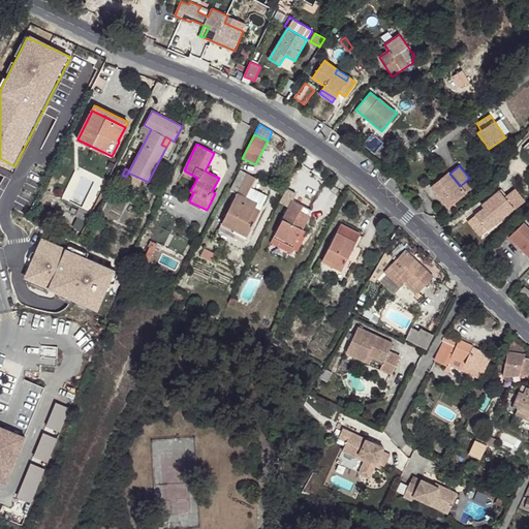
[(244,243),(268,195),(251,187),(256,178),(241,169),(230,190),(237,193),(218,229),(244,243)]
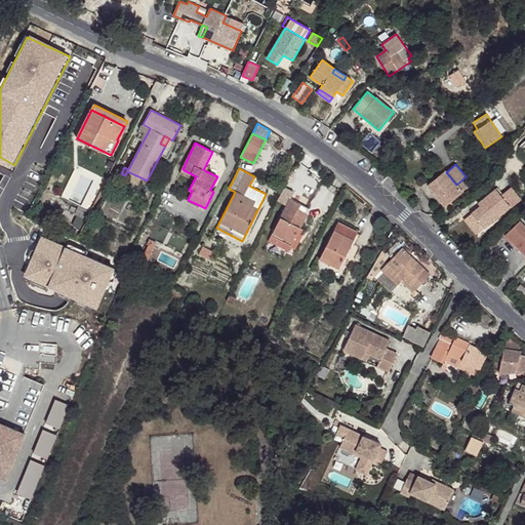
[(137,184),(140,177),(127,171),(125,175),(124,177),(137,184)]
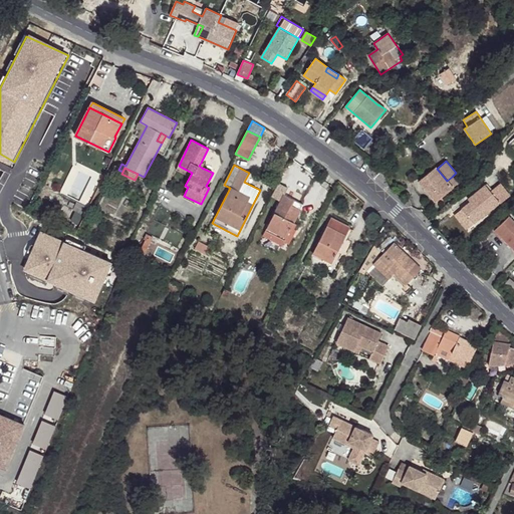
[(419,181),(436,201),(458,183),(452,177),(447,181),(437,169),(436,168),(419,181)]
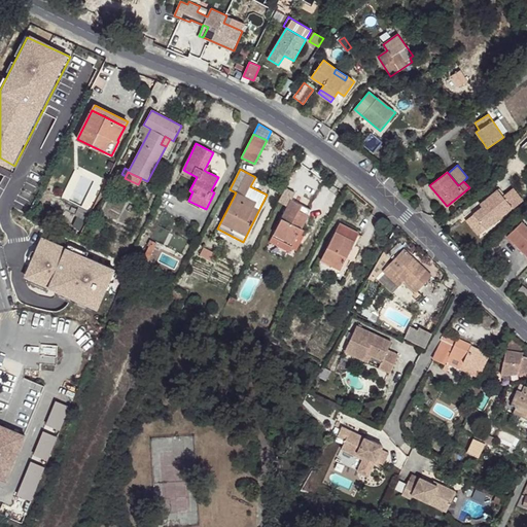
[(503,197),(512,207),(522,199),(513,188),(503,197)]
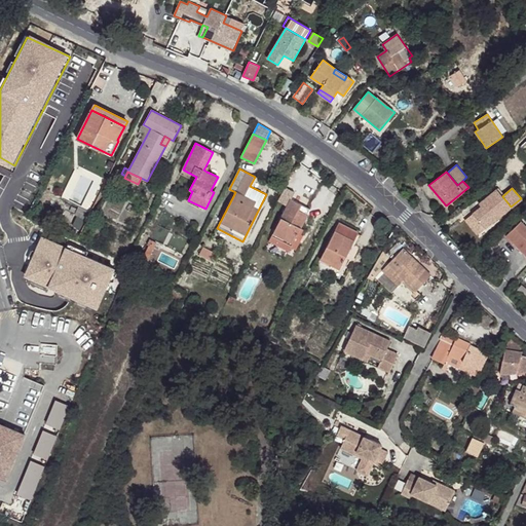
[(473,214),(485,229),(511,207),(502,196),(496,189),(484,199),(486,202),(473,214)]
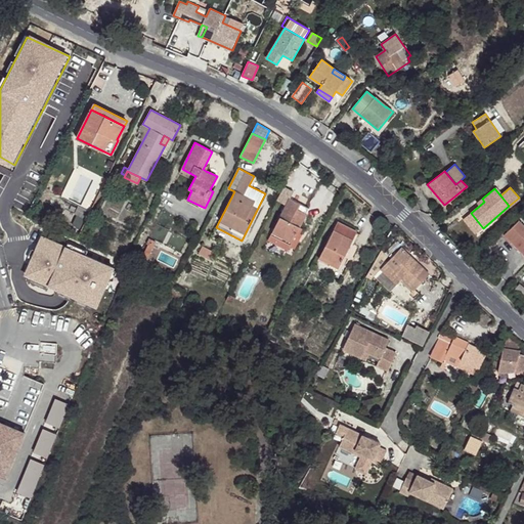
[(307,213),(298,209),(300,204),(290,199),(268,239),(288,250),(290,246),(295,236),(300,239),(302,234),(300,233),(303,228),(300,227),(307,213)]
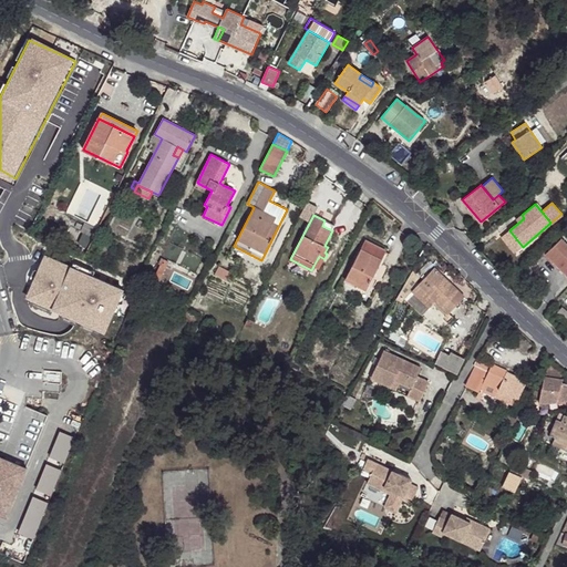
[(222,225),(203,216),(200,218),(220,228),(222,225)]
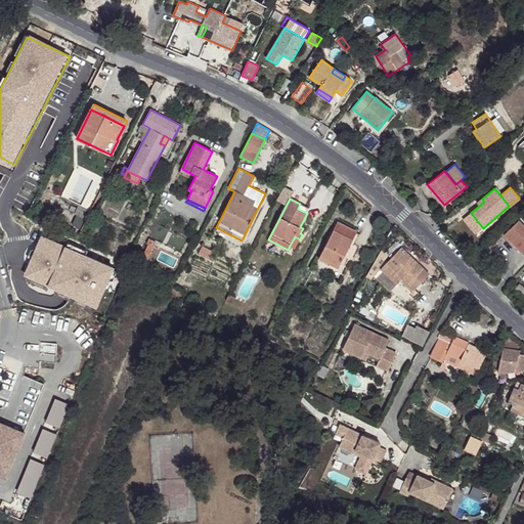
[(463,219),(476,234),(483,228),(471,213),(463,219)]
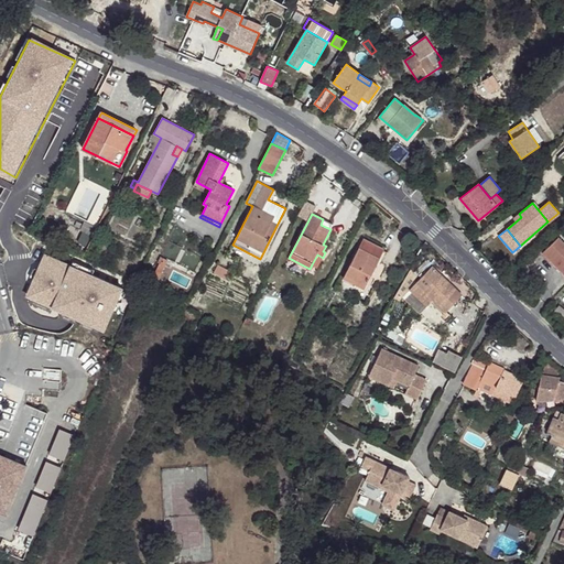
[(114,236),(101,230),(98,237),(110,242),(114,236)]
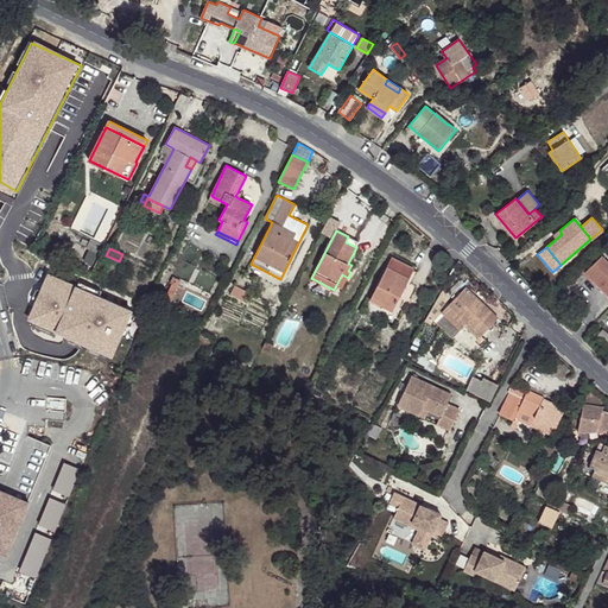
[(607,261),(602,255),(584,273),(607,296),(607,261)]
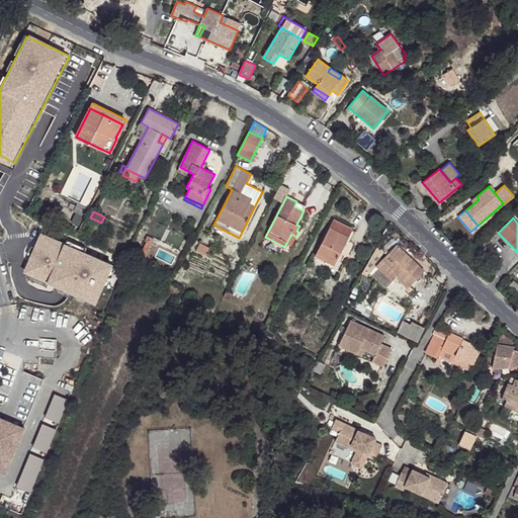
[(335,264),(353,229),(334,220),(316,255),(335,264)]
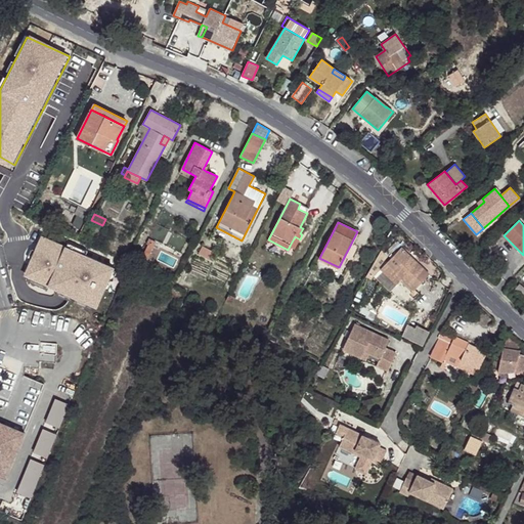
[(300,239),(295,236),(290,246),(295,248),(300,239)]
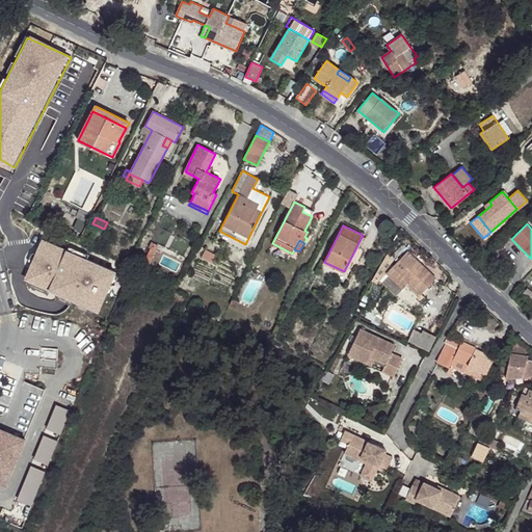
[(150,263),(158,245),(152,242),(149,247),(151,248),(144,261),(150,263)]
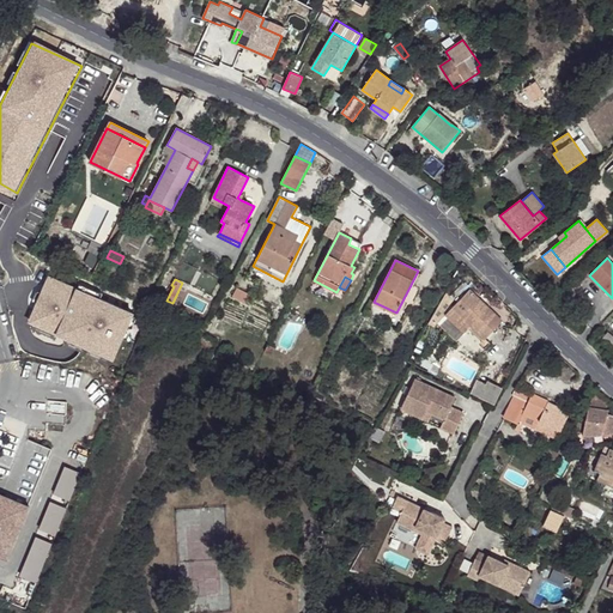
[(48,280),(29,327),(116,366),(137,319),(48,280)]
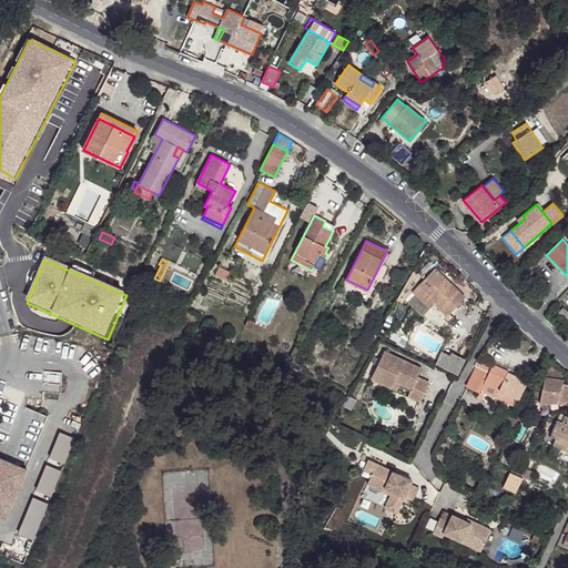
[(527,270),(531,274),(536,271),(531,265),(527,270)]
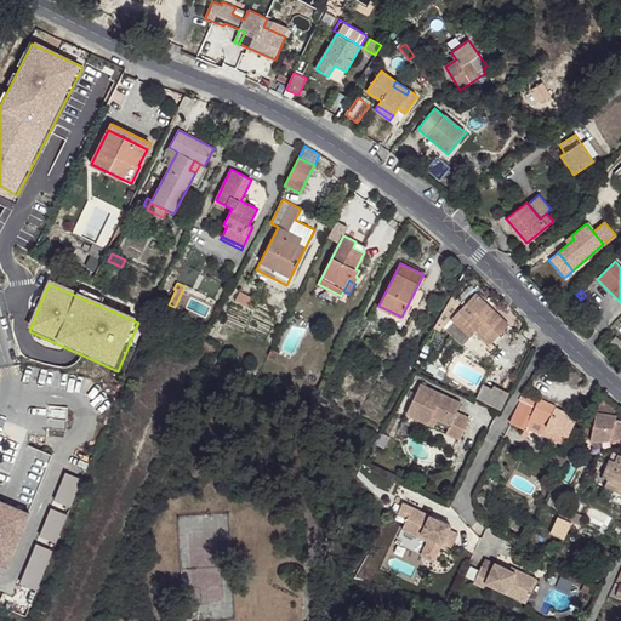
[(249,307),(254,298),(240,291),(235,301),(249,307)]
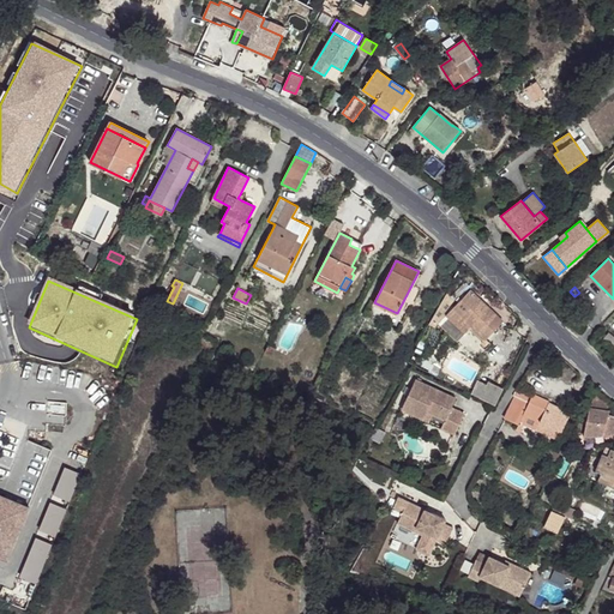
[(504,321),(485,304),(481,305),(477,301),(480,299),(470,289),(453,307),(473,326),(486,339),(504,321)]
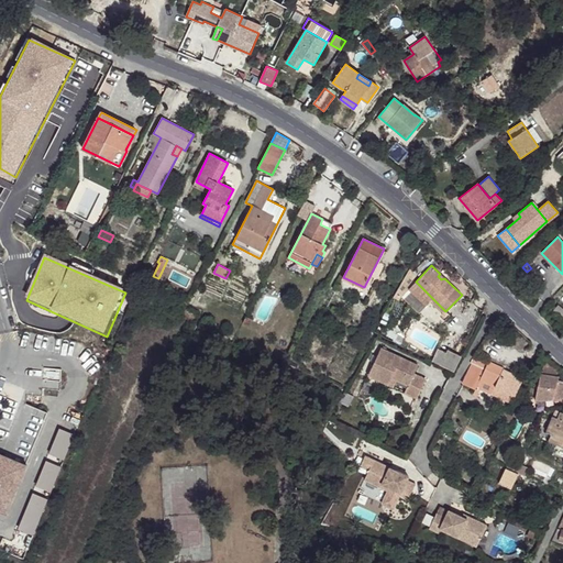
[(433,299),(416,282),(414,279),(417,275),(410,268),(394,297),(399,300),(401,297),(409,288),(427,305),(433,299)]
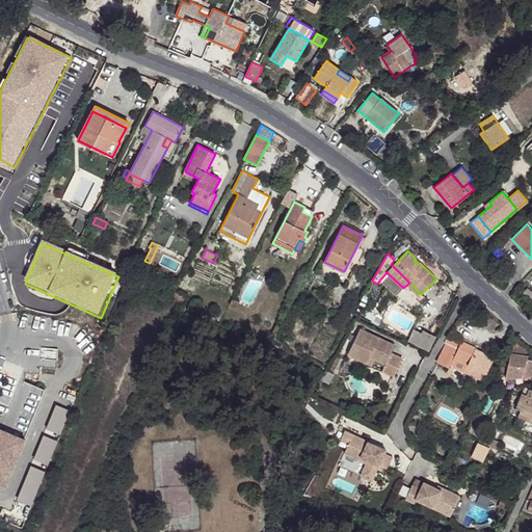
[(522,295),(531,302),(531,300),(531,292),(528,289),(522,295)]
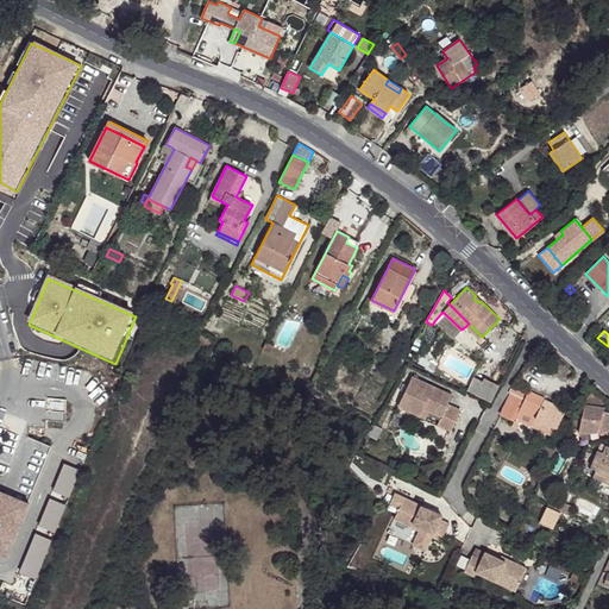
[(269,352),(272,345),(267,343),(263,349),(269,352)]
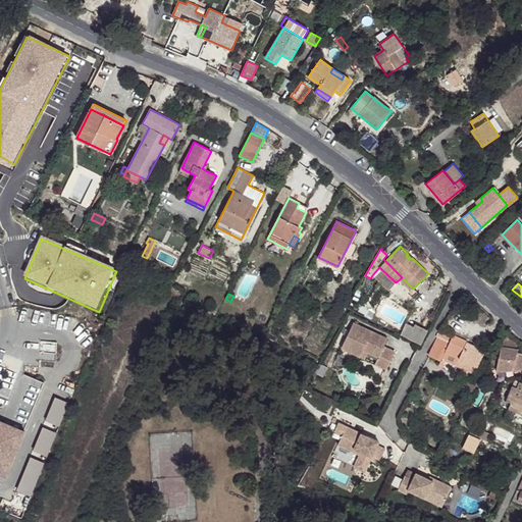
[(384,347),(387,338),(354,323),(350,330),(347,336),(342,348),(360,357),(363,350),(368,353),(378,357),(375,364),(386,369),(395,352),(384,347)]
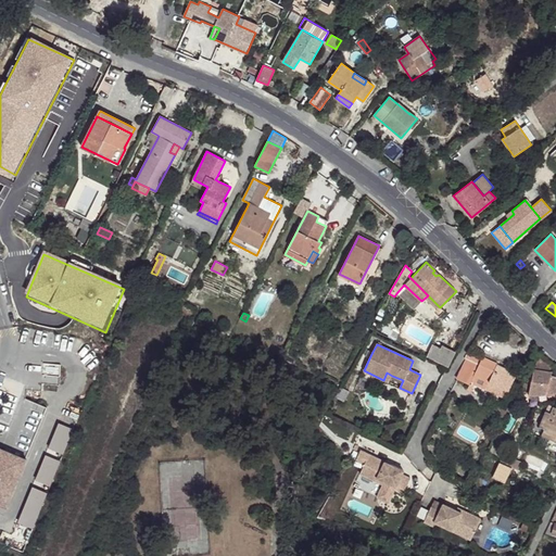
[(449,367),(456,352),(442,344),(441,348),(432,344),(427,356),(449,367)]
